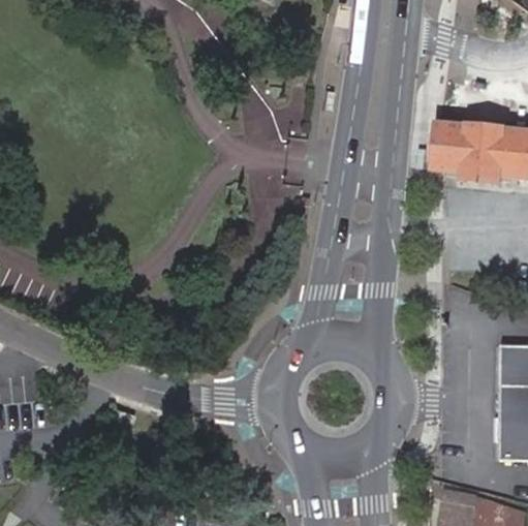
[(439,126),(436,172),(463,174),(465,138),(485,141),(486,129),(439,126)]
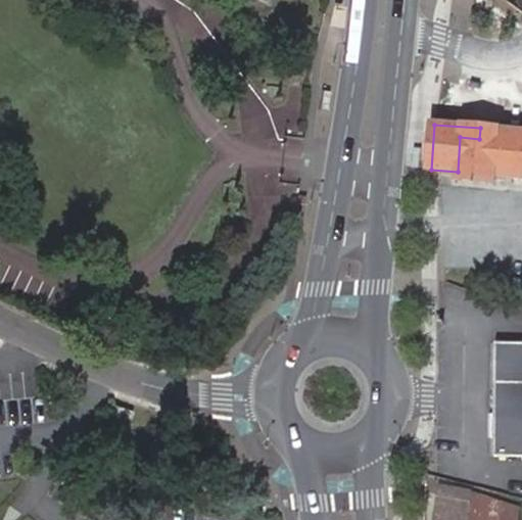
[(460,137),(458,172),(457,179),(493,181),(493,175),(497,129),(480,128),(479,139),(460,137)]
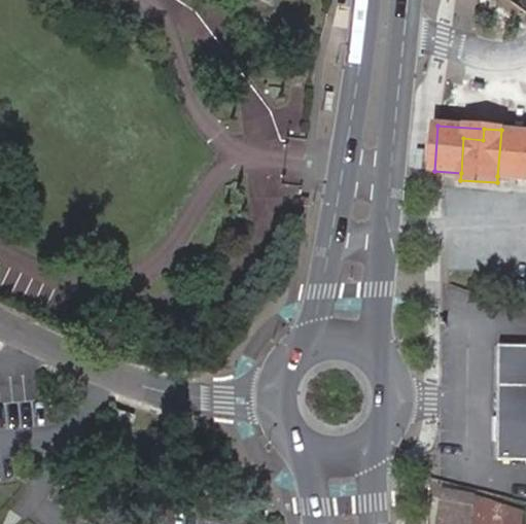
[(525,132),(501,130),(497,176),(525,178),(525,132)]
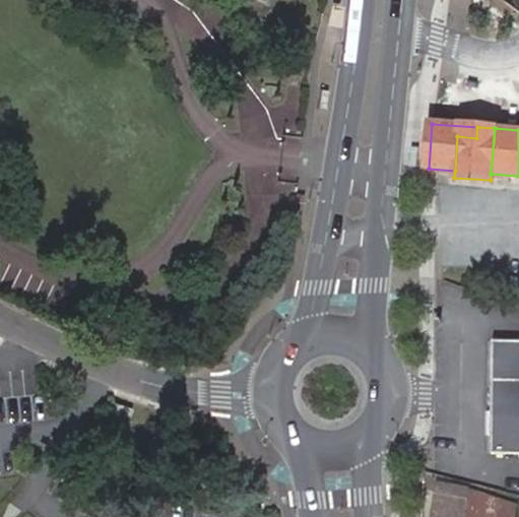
[(518,338),(493,338),(493,451),(518,451),(518,338)]
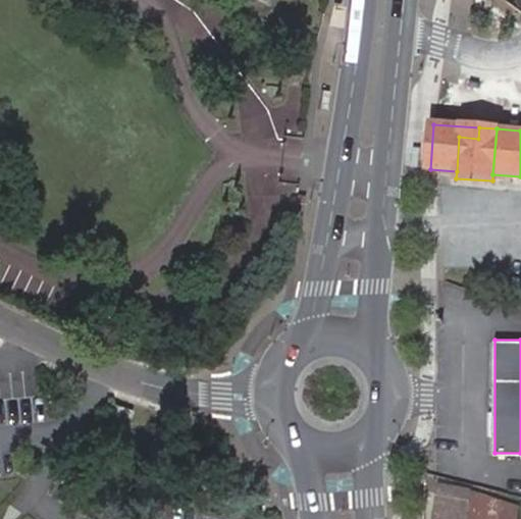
[(437,484),(432,518),(468,518),(473,490),(437,484)]
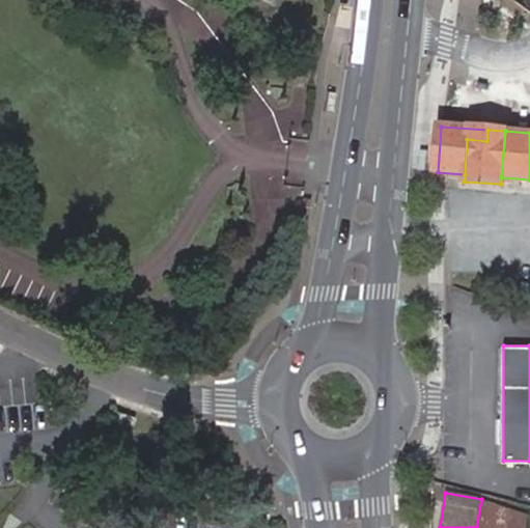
[(481,499),(476,527),(510,527),(513,510),(481,499)]
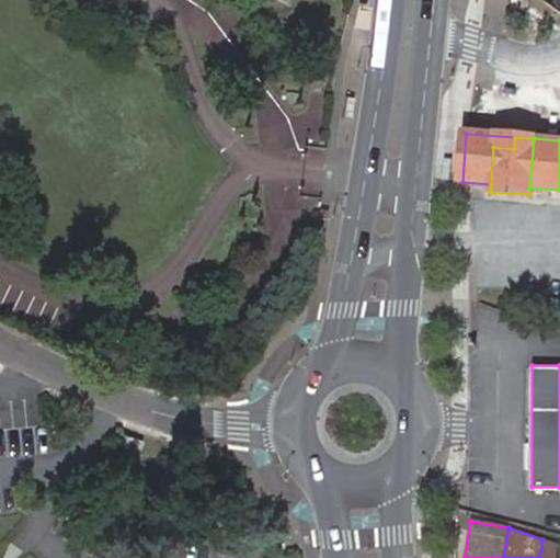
[(557,557),(559,544),(543,539),(539,557),(557,557)]
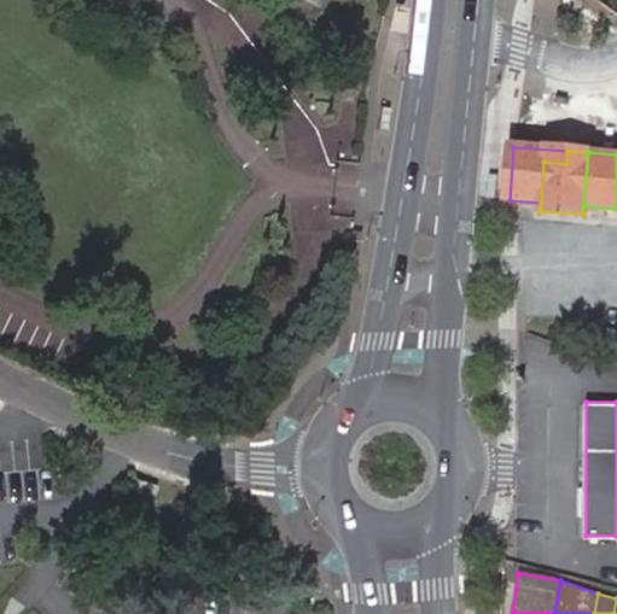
All buildings are outlined.
